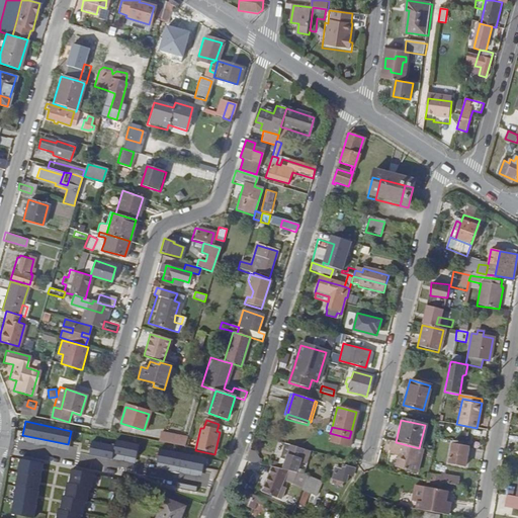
[(158,441),(183,446),(186,438),(160,432),(158,441)]
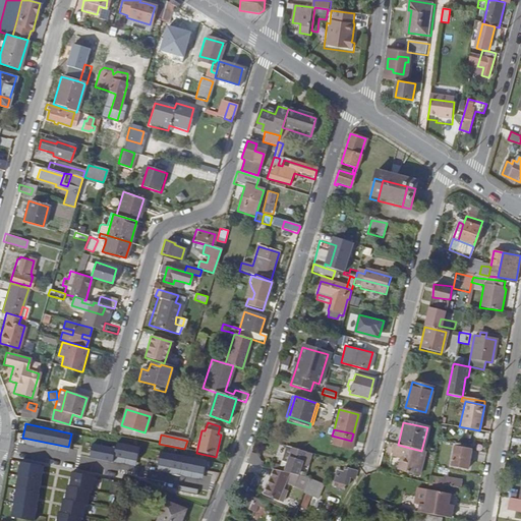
[(68,447),(22,438),(21,443),(67,453),(68,447)]
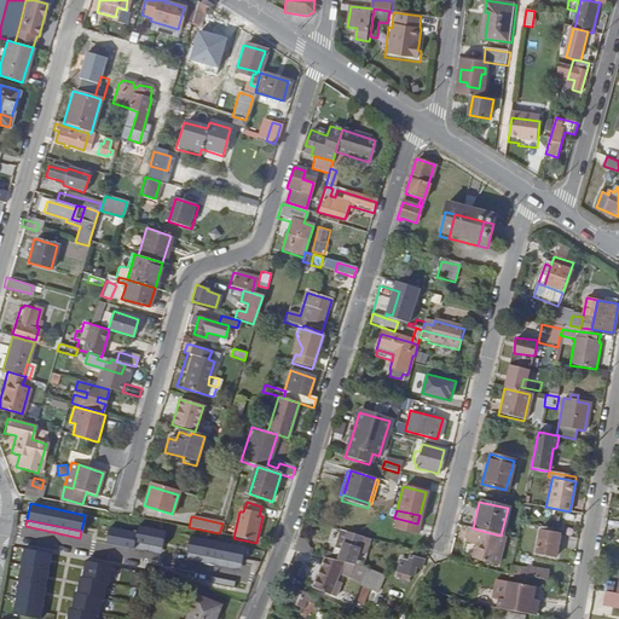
[(134,532),(108,527),(104,543),(132,549),(133,543),(161,548),(163,532),(136,526),(134,532)]
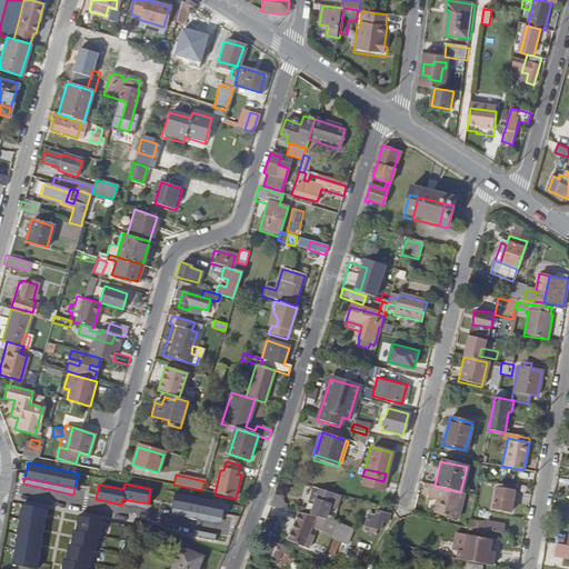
[(435,486),(430,485),(428,496),(441,499),(438,515),(457,519),(463,493),(460,492),(435,486)]
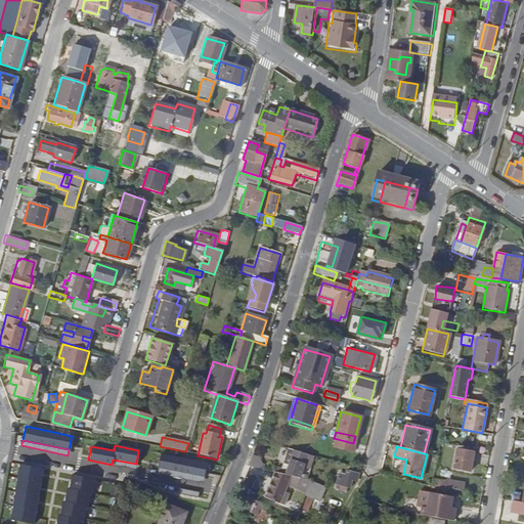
[(292,450),(285,448),(280,464),(287,466),(292,450)]
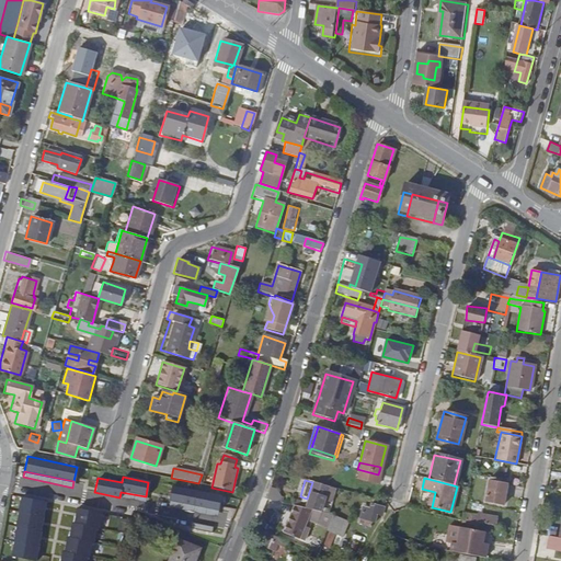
[(329,501),(332,488),(312,482),(307,499),(306,504),(304,508),(318,512),(322,500),(329,501)]
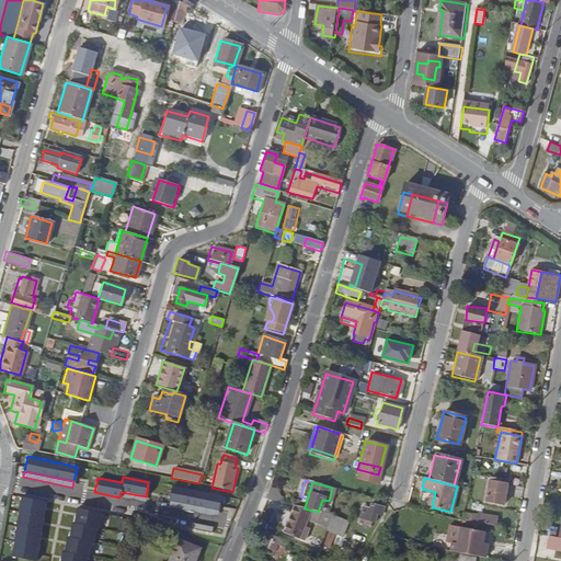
[(507,485),(504,485),(489,482),(485,501),(503,505),(507,485)]
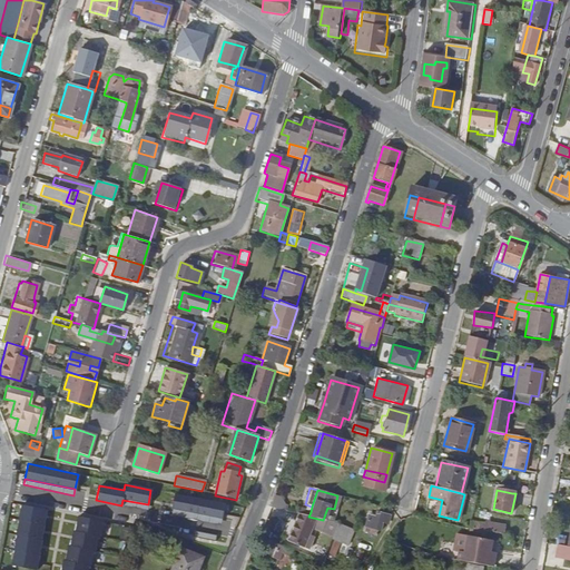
[(223,505),(173,494),(170,510),(220,520),(223,505)]
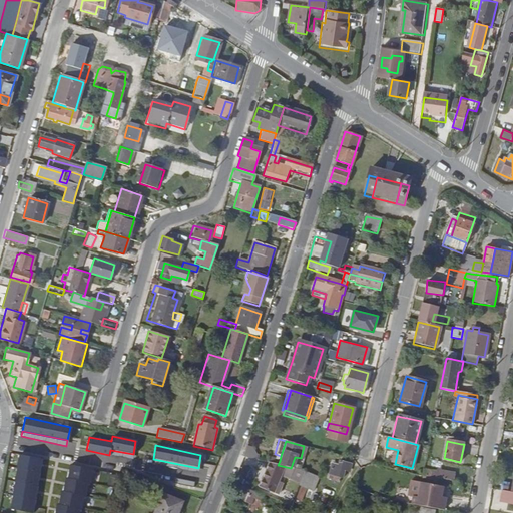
[(392,463),(395,464),(398,450),(386,447),(386,449),(394,451),(392,463)]
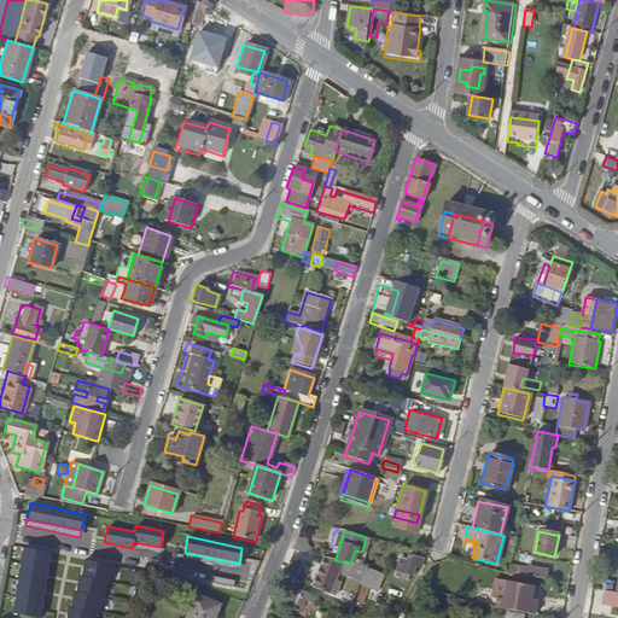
[(161,547),(133,542),(132,548),(159,554),(161,547)]
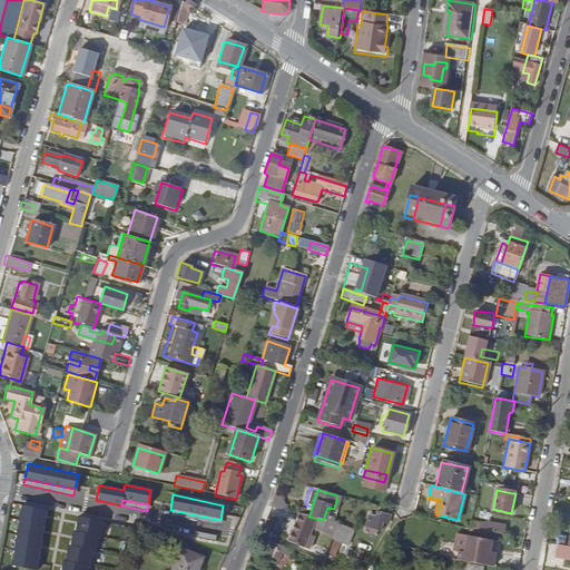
[(10,505),(9,512),(15,513),(15,517),(16,517),(40,522),(43,507),(18,501),(17,508),(10,505)]
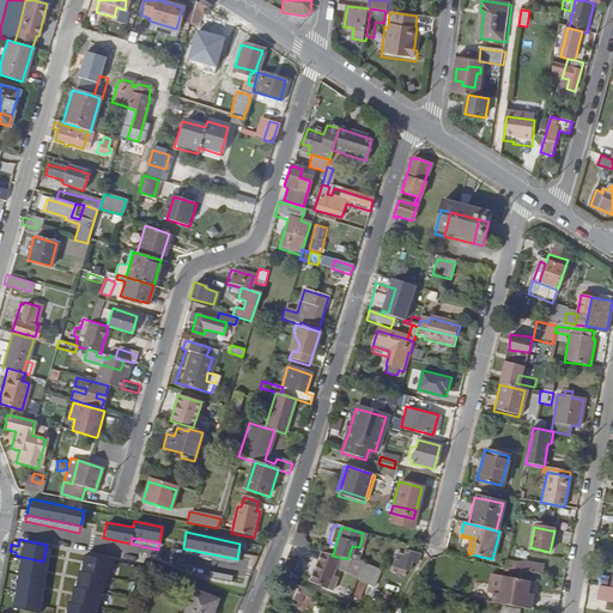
[(308,541),(293,539),(291,547),(305,551),(308,541)]
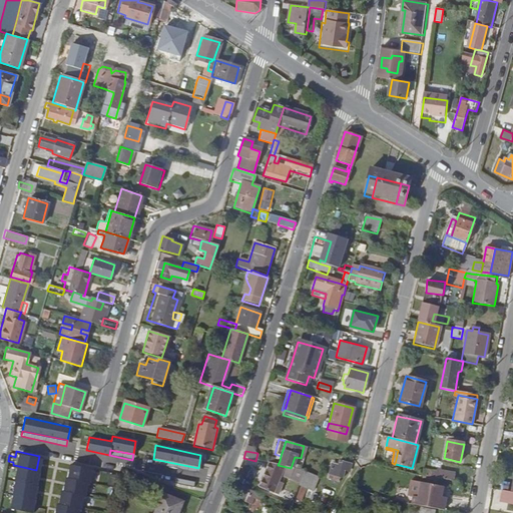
[(198,468),(153,459),(152,464),(197,474),(198,468)]
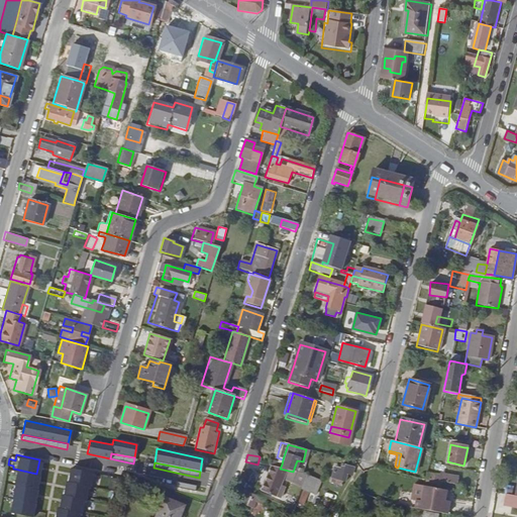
[(345,474),(347,467),(339,464),(338,468),(332,467),(328,482),(340,485),(341,480),(343,480),(345,474)]
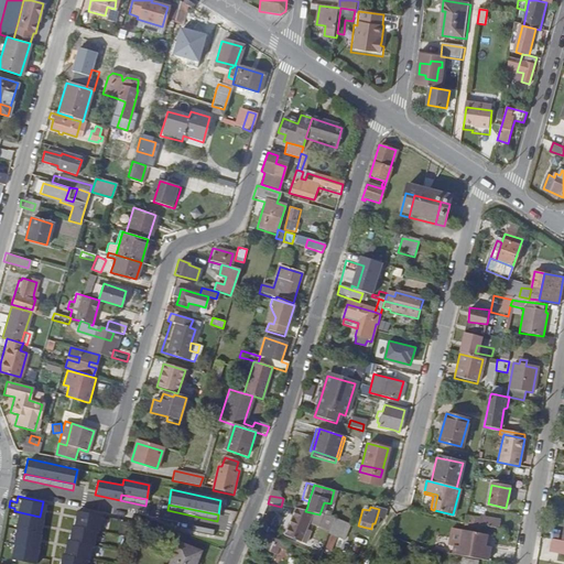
[(334,519),(323,516),(320,514),(305,511),(295,509),(294,509),(285,535),(304,542),(311,524),(305,523),(308,517),(321,521),(332,524),(334,519)]
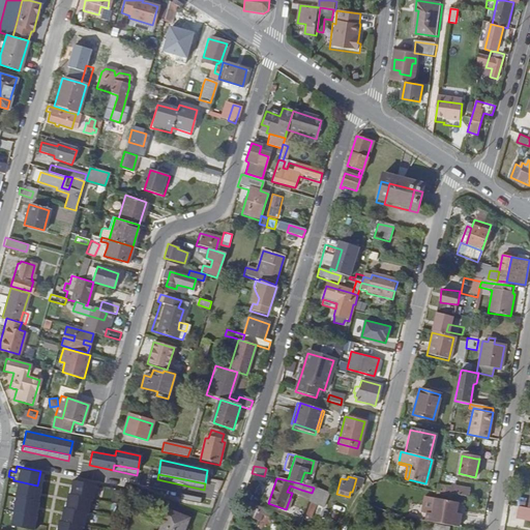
[(78,479),(75,494),(95,498),(98,499),(99,496),(106,498),(107,489),(101,488),(101,484),(78,479)]
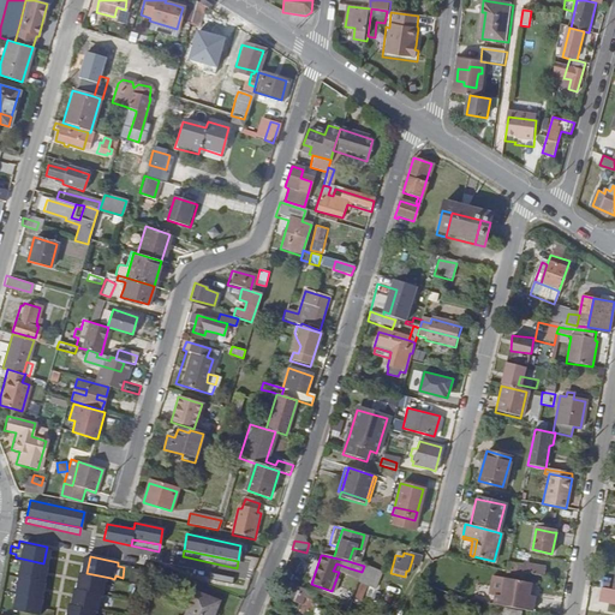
[(9,562),(7,569),(13,572),(13,574),(15,575),(41,580),(45,563),(43,563),(17,557),(16,565),(9,562)]
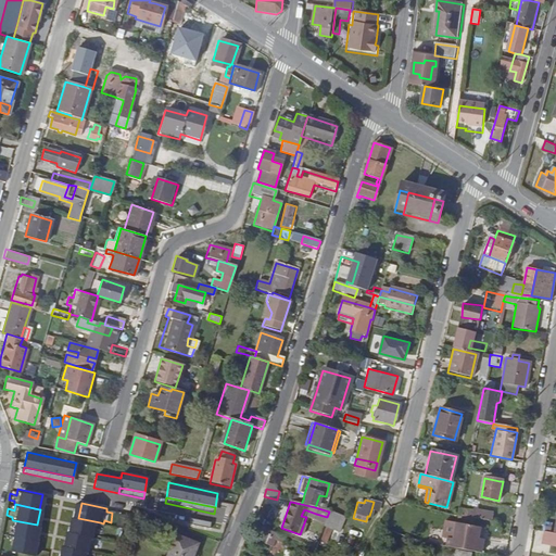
[(457,516),(491,521),(493,513),(474,509),(474,513),(458,509),(457,516)]
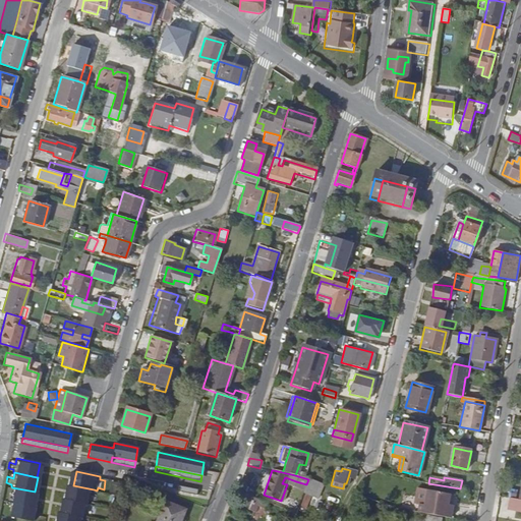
[(70,484),(67,499),(87,503),(91,504),(91,501),(97,503),(99,494),(93,493),(94,489),(73,485),(70,484)]
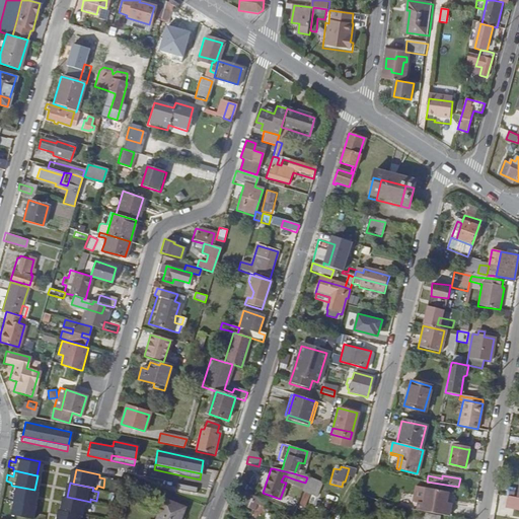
[(5,489),(4,495),(9,497),(9,500),(10,500),(32,504),(35,491),(34,490),(12,486),(11,491),(5,489)]
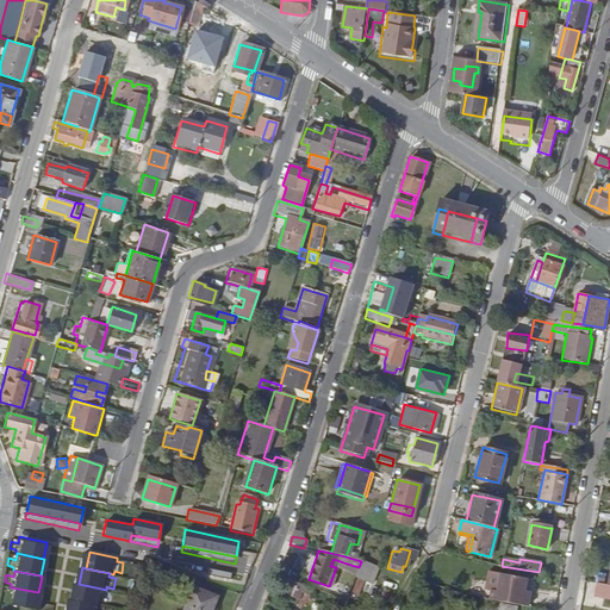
[(491,591),(490,601),(528,607),(530,592),(527,591),(524,591),(527,579),(500,574),(497,592),(491,591)]
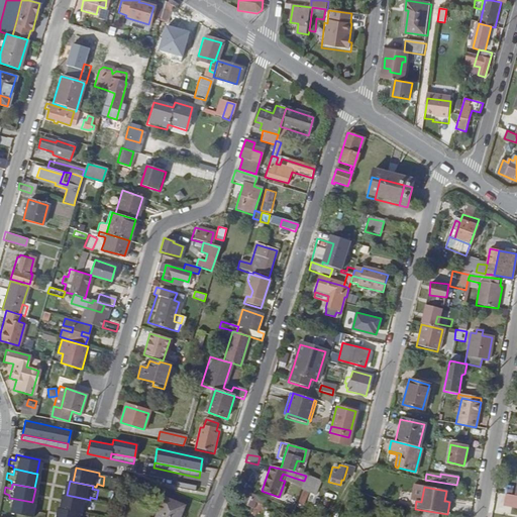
[(63,494),(60,508),(80,512),(83,513),(84,511),(90,512),(92,503),(86,502),(86,499),(67,495),(63,494)]
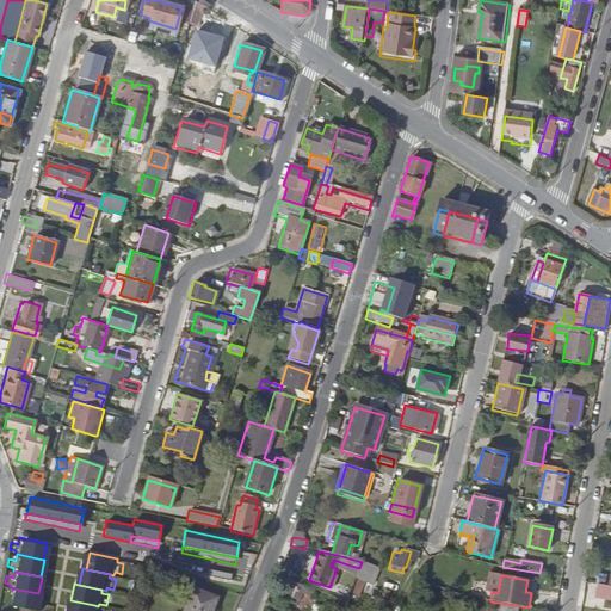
[(610,588),(596,586),(594,598),(610,600),(610,588)]
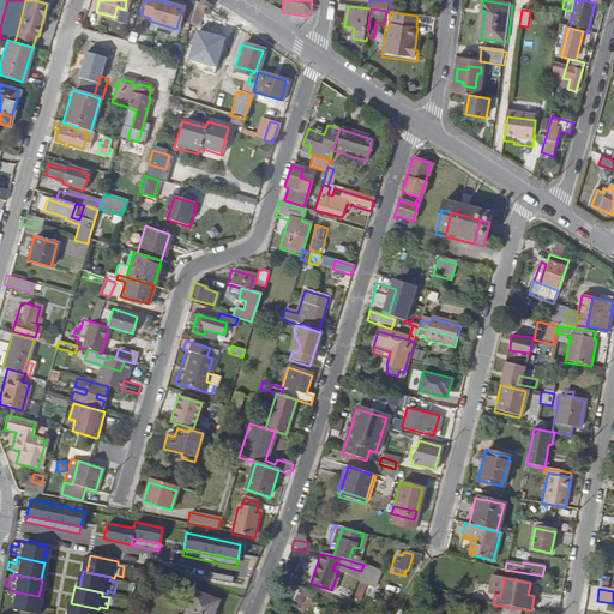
[(4,596),(2,603),(8,605),(8,608),(36,613),(40,597),(38,596),(12,591),(11,597),(4,596)]
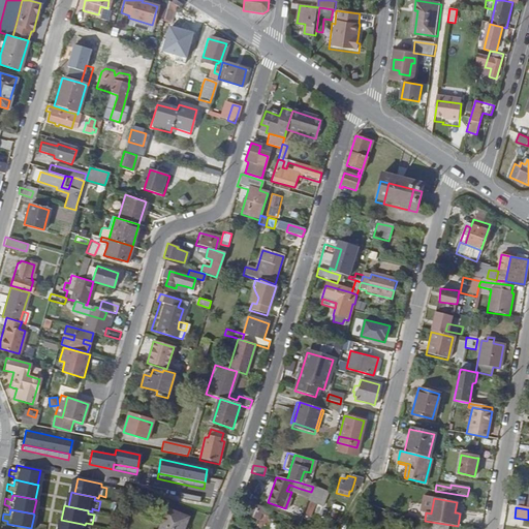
[(182,528),(187,519),(166,510),(159,528),(182,528)]
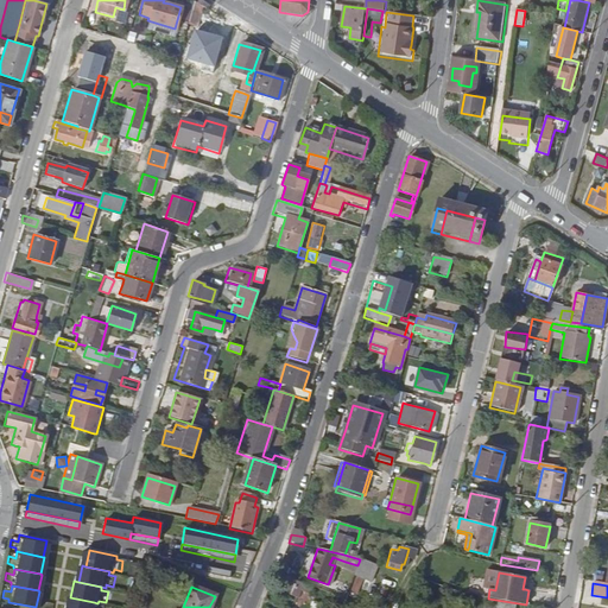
[(309,607),(314,599),(308,596),(309,594),(302,591),(297,603),(309,607)]
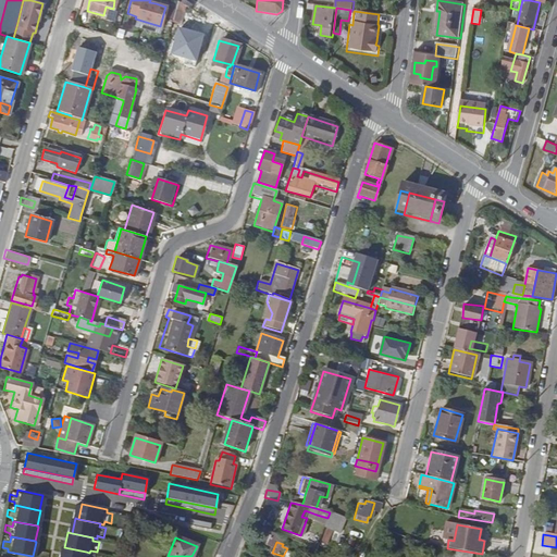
[(312,554),(316,547),(309,545),(307,552),(312,554)]
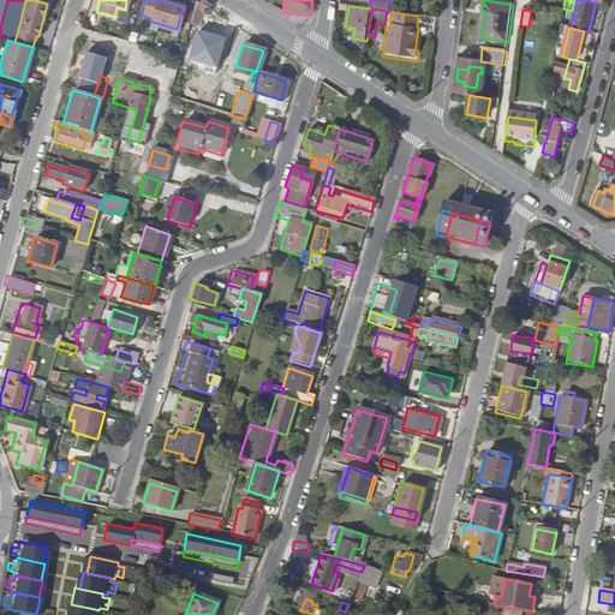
[(67,604),(64,614),(101,614),(94,613),(95,609),(71,604),(67,604)]
